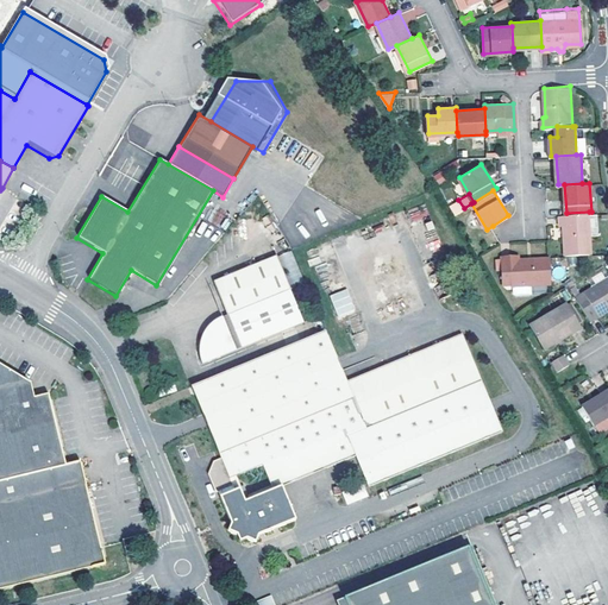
[(458,200),(451,205),(456,214),(464,208),(458,200)]
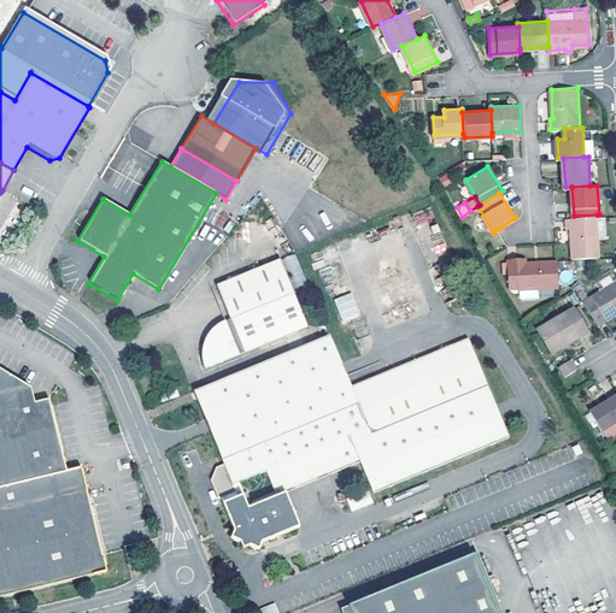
[(572,227),(574,257),(599,255),(597,214),(574,216),(568,216),(568,227),(572,227)]
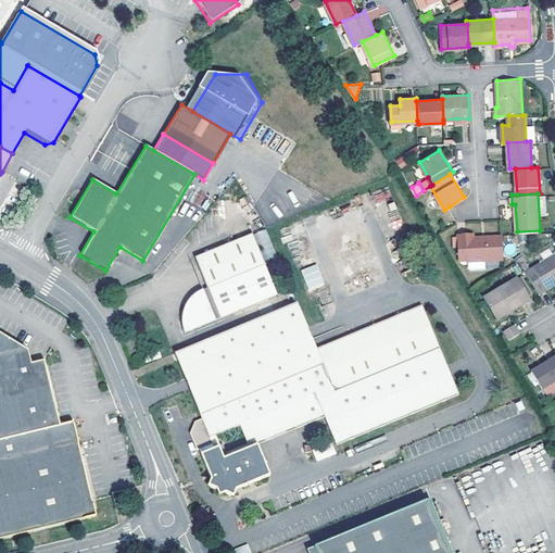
[(504,256),(503,233),(476,234),(475,231),(457,231),(459,254),(461,254),(463,255),(464,256),(464,259),(504,256)]
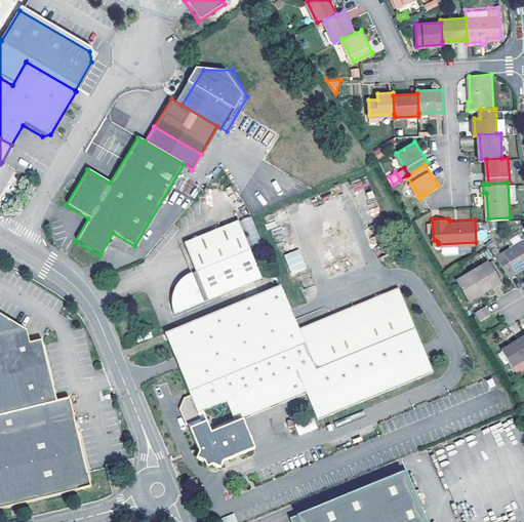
[(262,277),(238,219),(184,241),(196,270),(191,272),(194,279),(184,293),(173,296),(172,299),(172,302),(173,306),(174,311),(175,314),(262,277)]
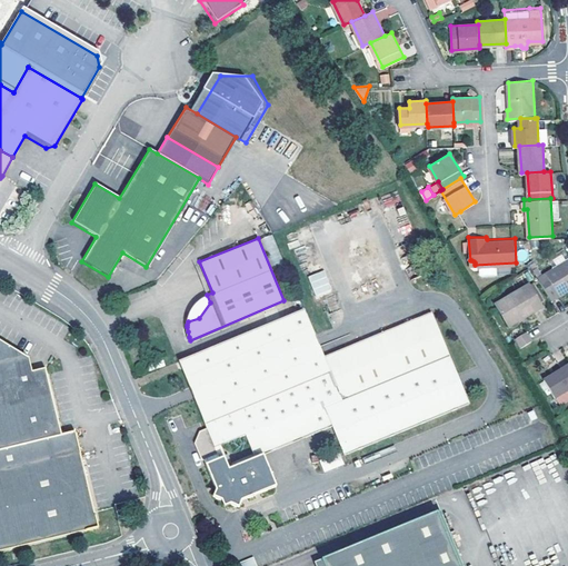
[(551,298),(560,294),(557,289),(567,283),(567,258),(538,277),(551,298)]
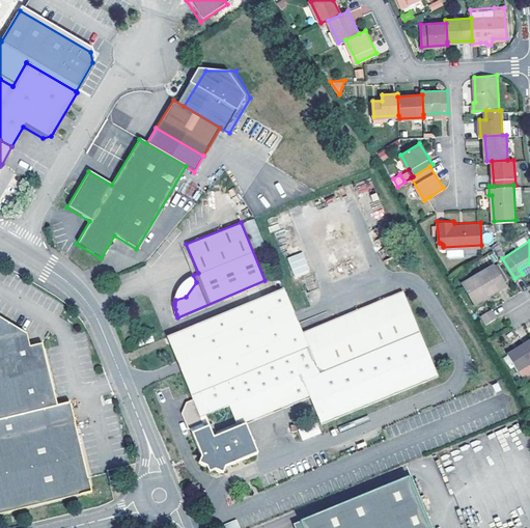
[(296,275),(311,269),(304,249),(288,254),(296,275)]
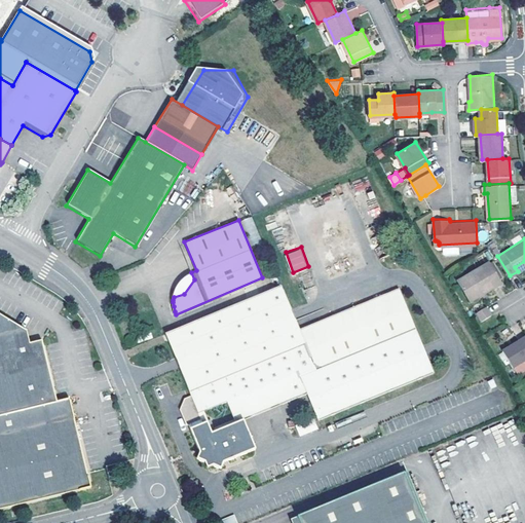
[(489,261),(499,277),(503,275),(492,259),(489,261)]
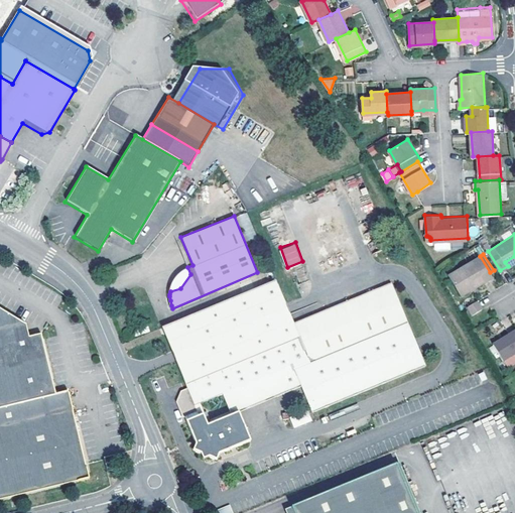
[(449,274),(460,290),(474,281),(476,285),(492,276),(490,272),(480,256),(449,274)]
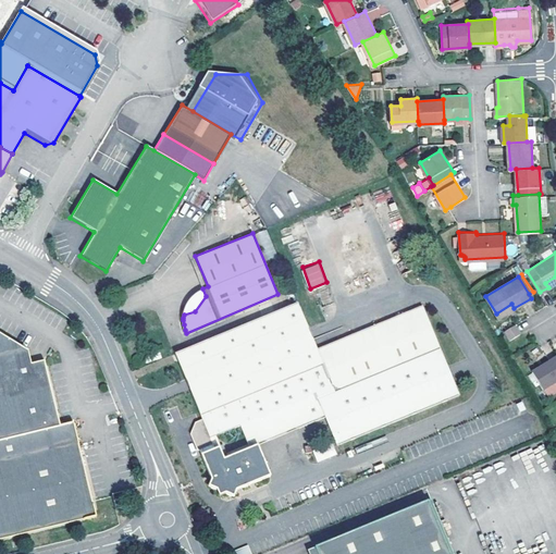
[(555,277),(545,283),(548,287),(555,282),(555,277)]
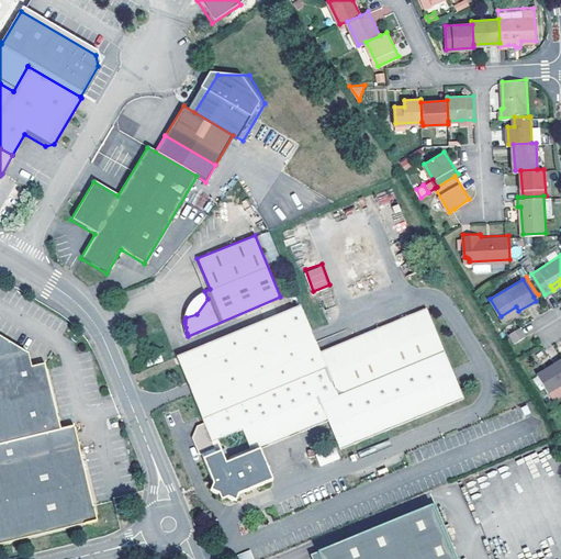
[(187,311),(186,317),(197,314),(208,299),(204,291),(201,293),(197,297),(194,299),(191,303),(188,308),(187,311)]
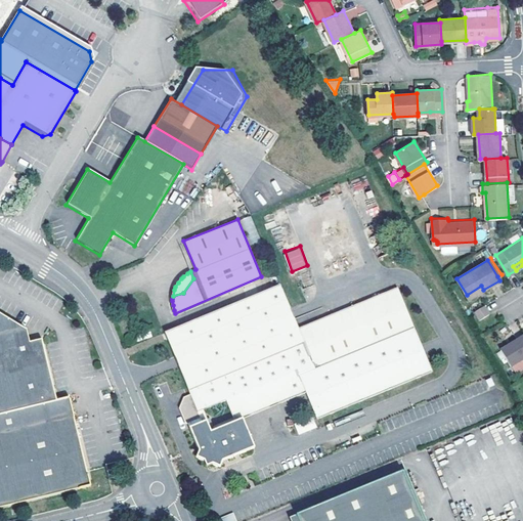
[(302,386),(304,392),(315,419),(430,371),(395,288),(298,329),(279,285),(166,332),(191,394),(185,396),(180,406),(187,422),(190,423),(193,430),(208,425),(206,418),(203,419),(198,408),(204,406),(225,397),(232,415),(302,386)]
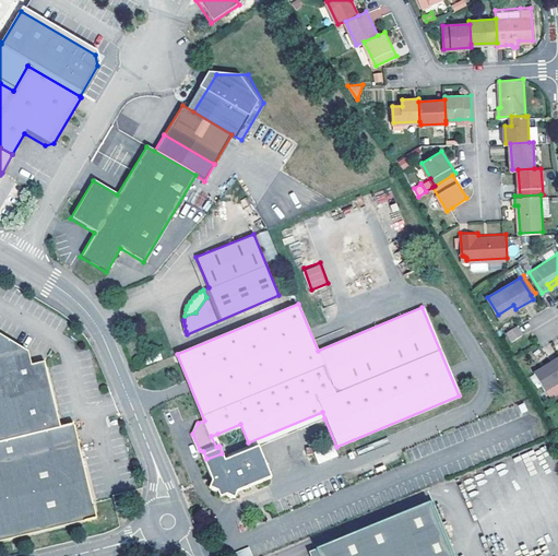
[(513,305),(498,315),(500,319),(515,309),(513,305)]
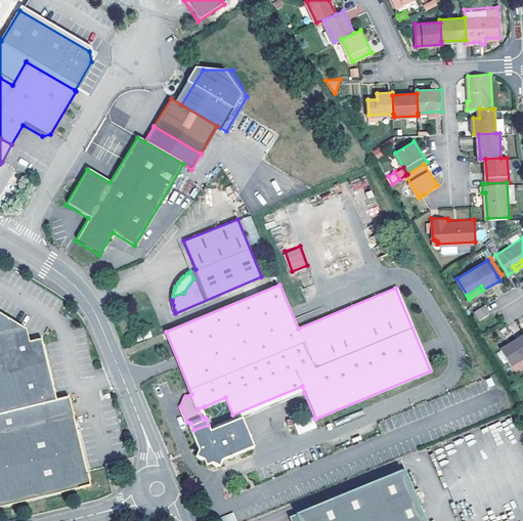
[(485,303),(476,310),(481,318),(491,312),(485,303)]
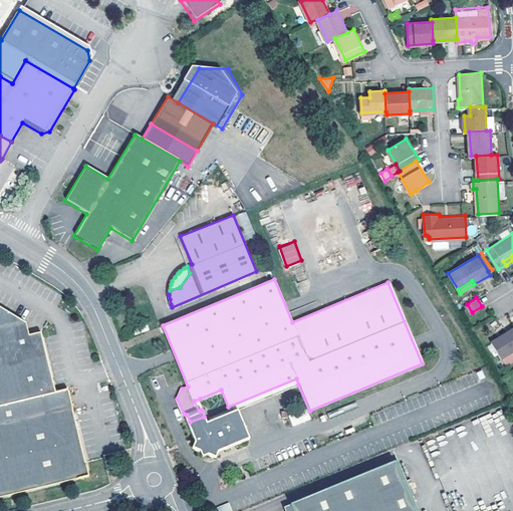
[(56,388),(41,329),(29,332),(26,320),(0,304),(0,414),(71,397),(68,385),(56,388)]
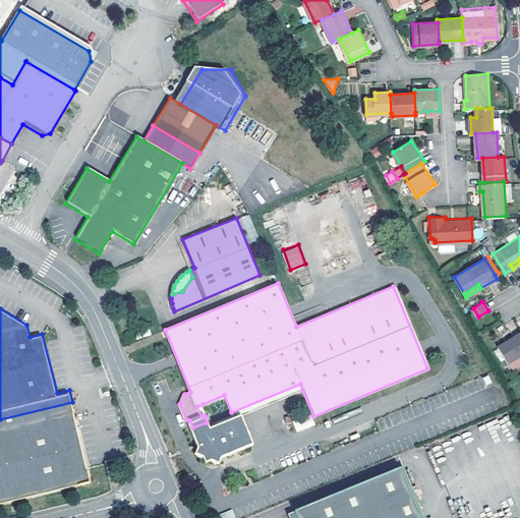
[(519,333),(498,346),(508,362),(519,354),(519,333)]
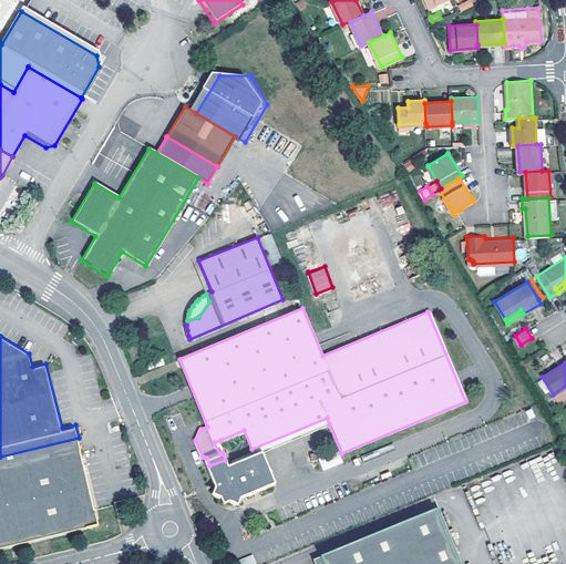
[(255,455),(263,452),(329,424),(327,418),(251,449),(255,455)]
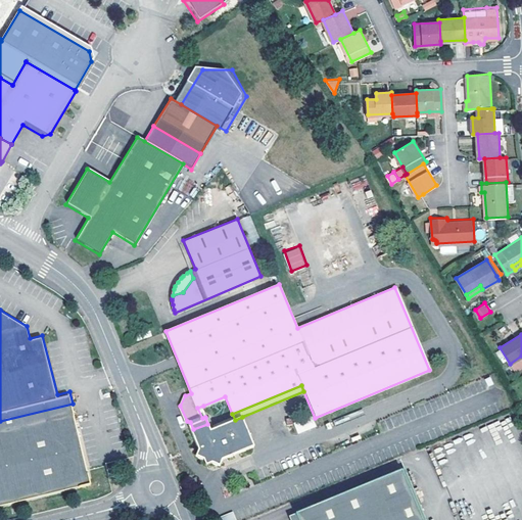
[(0,502),(91,479),(73,404),(0,421),(0,502)]
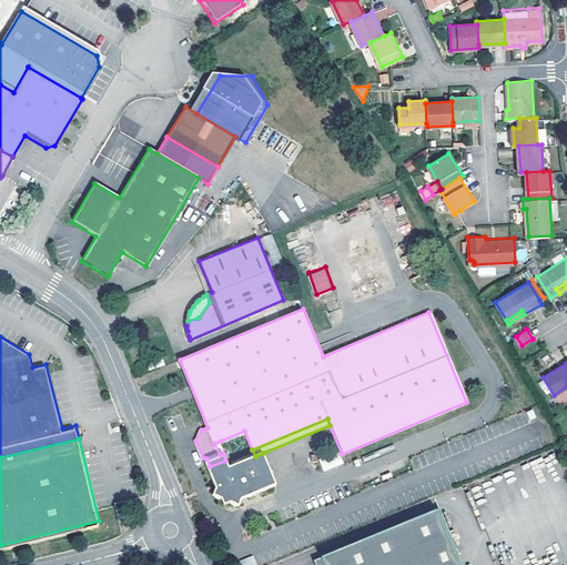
[(225,452),(221,441),(214,443),(220,454),(223,453),(225,452)]
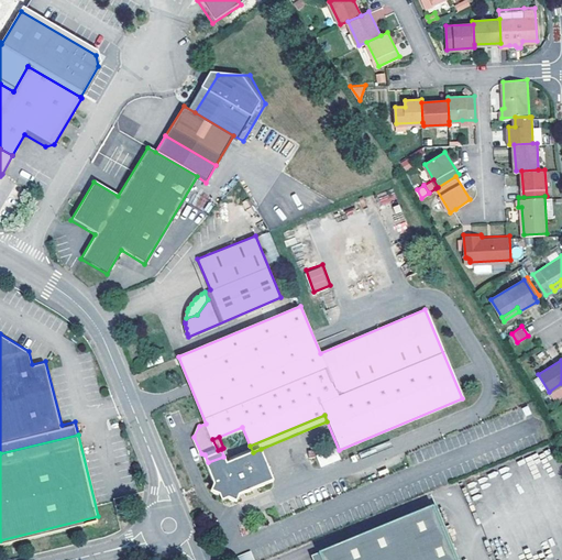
[(322,462),(339,454),(335,447),(319,454),(322,462)]
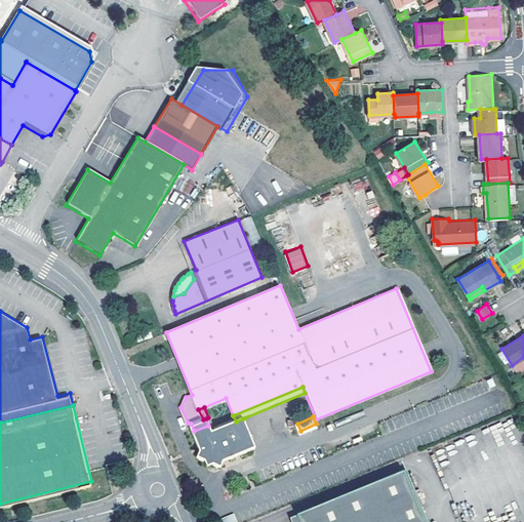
[(211,432),(197,438),(206,462),(204,466),(205,469),(218,468),(222,467),(223,462),(255,447),(243,418),(236,422),(211,432)]
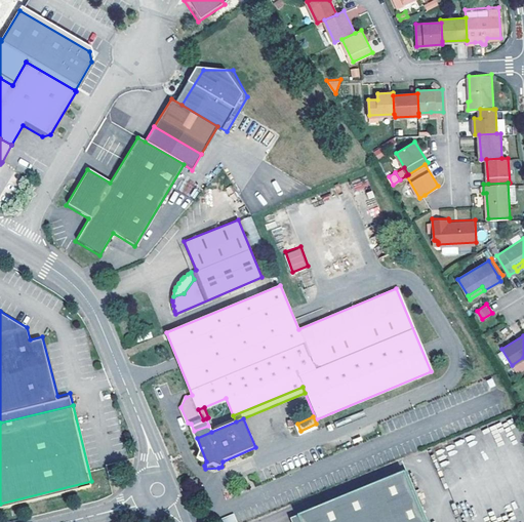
[(197,438),(211,432),(208,426),(194,431),(197,438)]
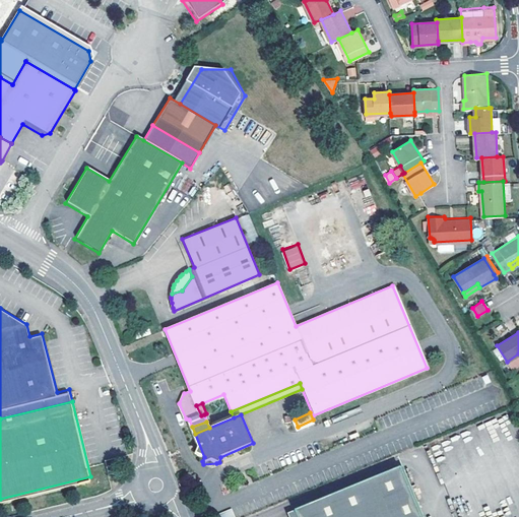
[(117,457),(117,454),(105,458),(108,470),(111,469),(112,468),(114,466),(115,464),(117,462),(117,460),(117,457)]
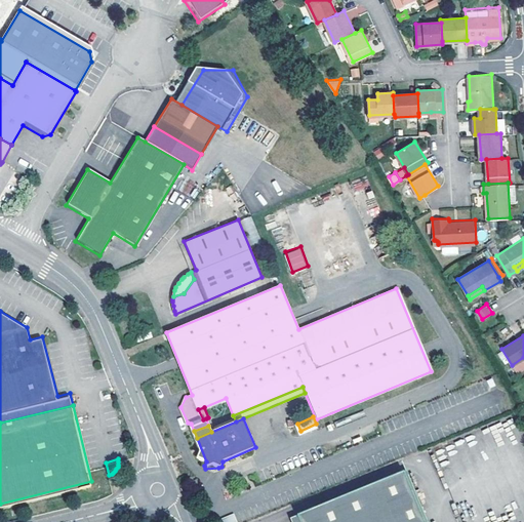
[(426,521),(404,469),(297,513),(300,521),(426,521)]
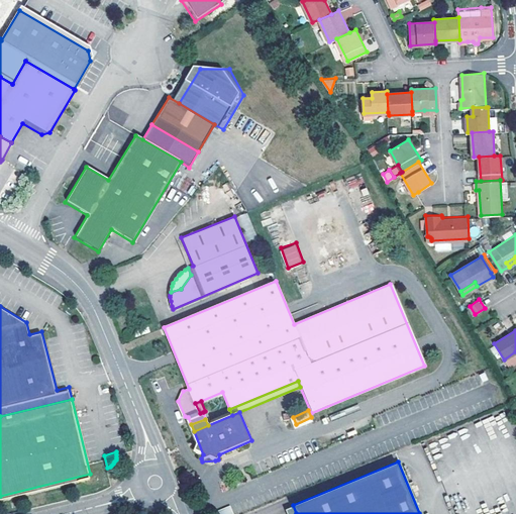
[(230,504),(214,511),(215,513),(226,513),(233,511),(230,504)]
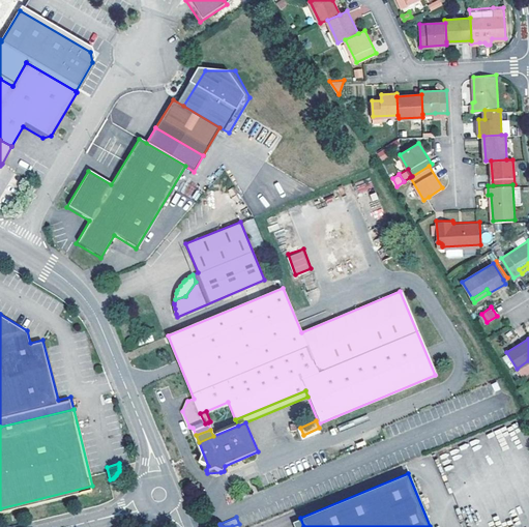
[(303,526),(300,518),(293,521),(295,526),(303,526)]
